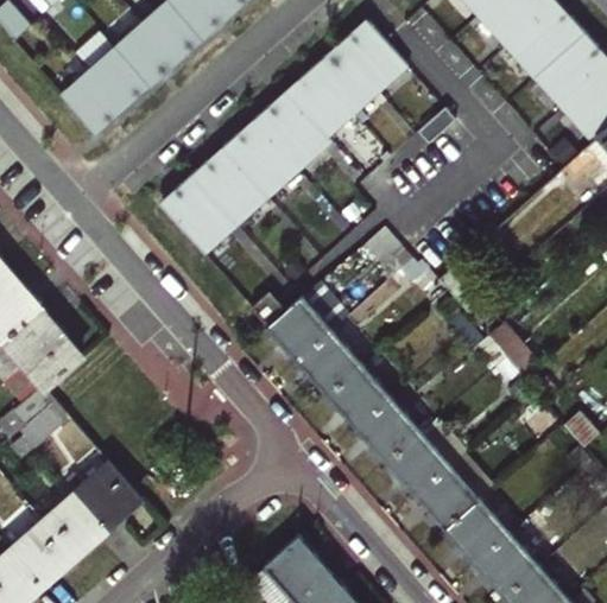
[(171,0),(63,96),(99,137),(252,0),(171,0)]
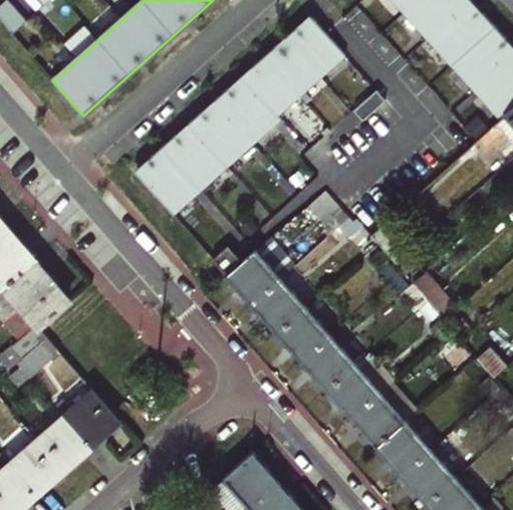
[(512,48),(468,0),(389,0),(498,119),(512,105),(512,48)]
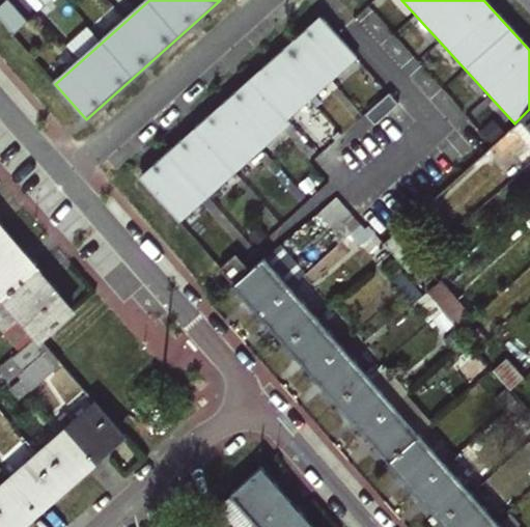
[(8,3),(0,10),(0,22),(15,38),(29,26),(8,3)]
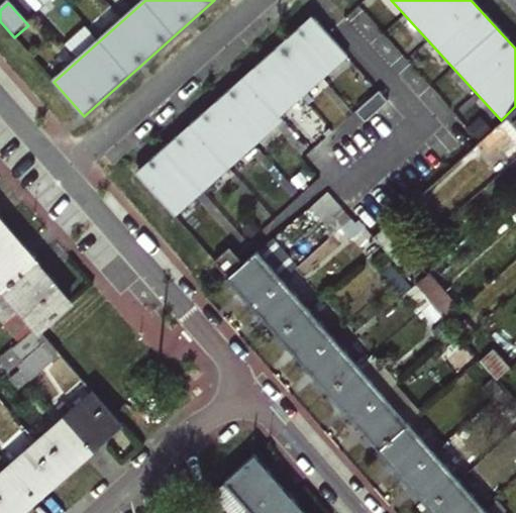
[(134,173),(174,217),(283,120),(280,117),(347,57),(311,16),(134,173)]
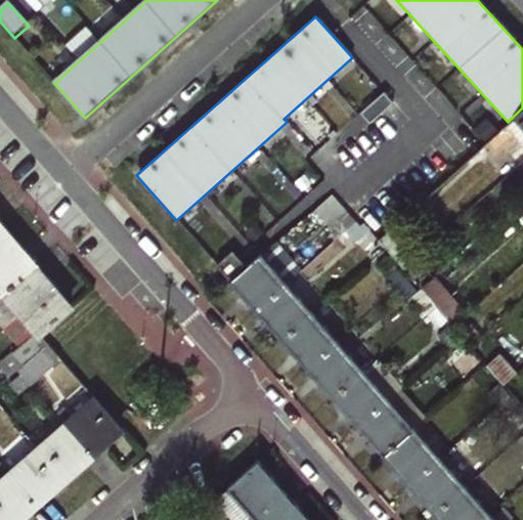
[(522,107),(508,122),(500,127),(522,153),(522,107)]
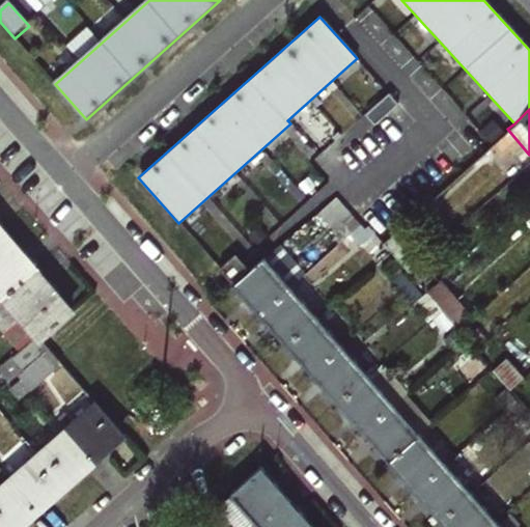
[(351,237),(361,226),(352,215),(340,225),(351,237)]
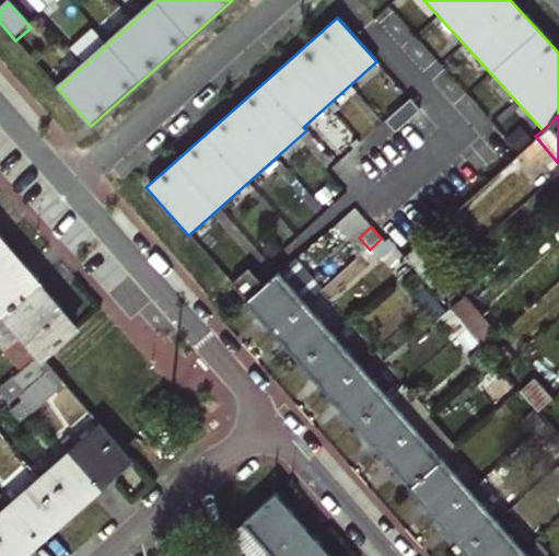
[(370,250),(381,262),(392,252),(381,239),(370,250)]
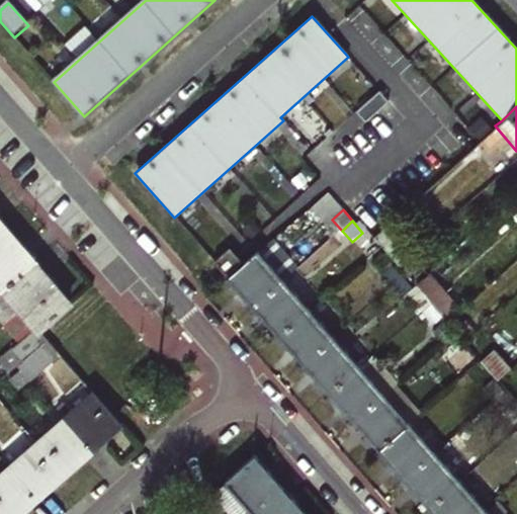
[(0,284),(5,290),(34,265),(0,224),(0,284)]
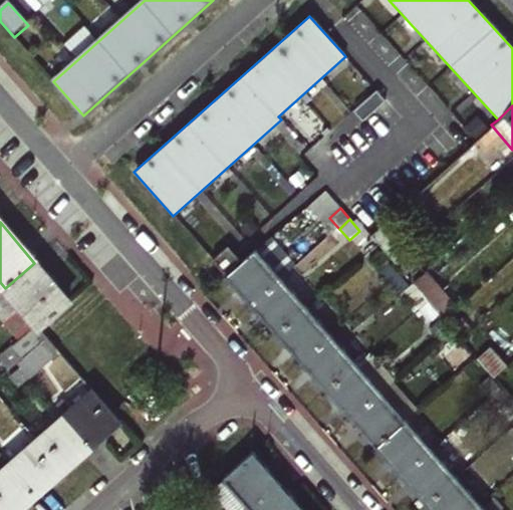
[(395,265),(407,255),(378,222),(366,233),(377,245),(395,265)]
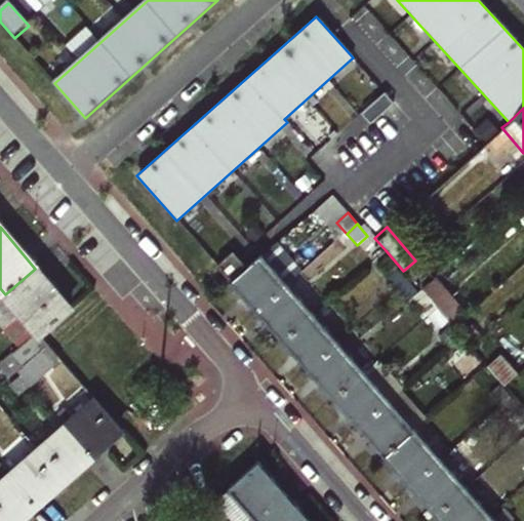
[(216,266),(231,282),(247,269),(233,253),(216,266)]
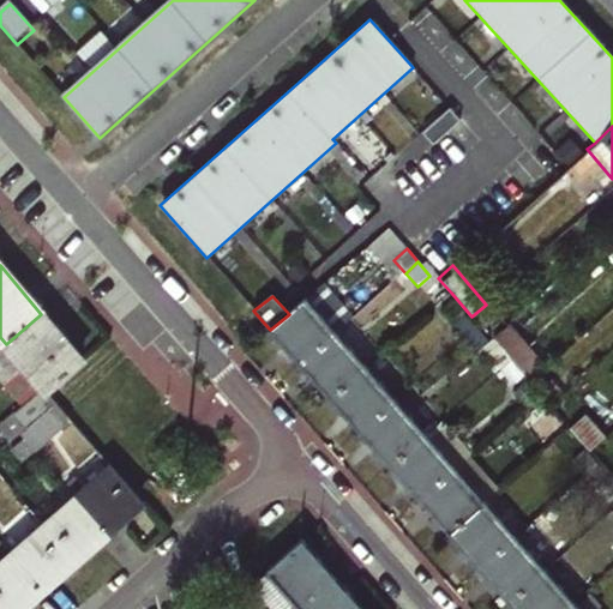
[(301,365),(336,335),(305,300),(289,314),(270,330),(301,365)]
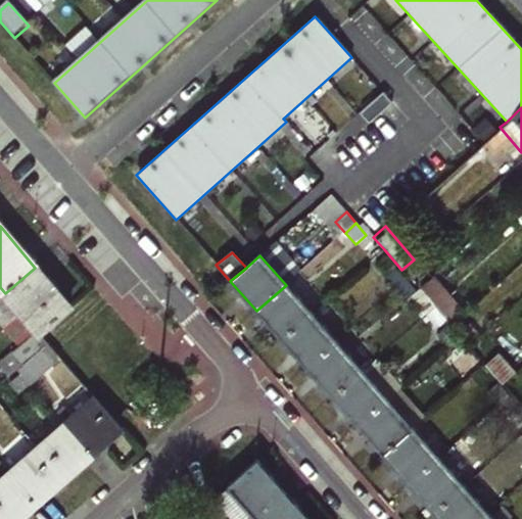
[(414,260),(401,270),(410,279),(419,289),(431,278),(434,276),(417,256),(414,260)]
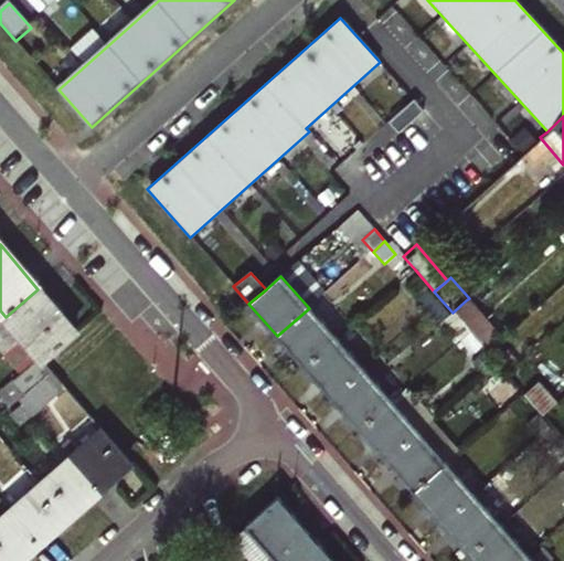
[(12,380),(23,393),(50,369),(44,362),(76,335),(38,289),(6,317),(0,321),(0,347),(21,372),(12,380)]
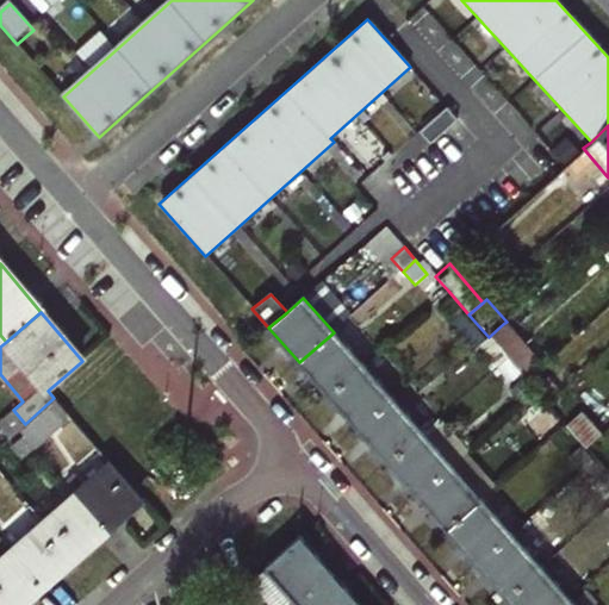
[(451,326),(461,340),(474,328),(464,316),(451,326)]
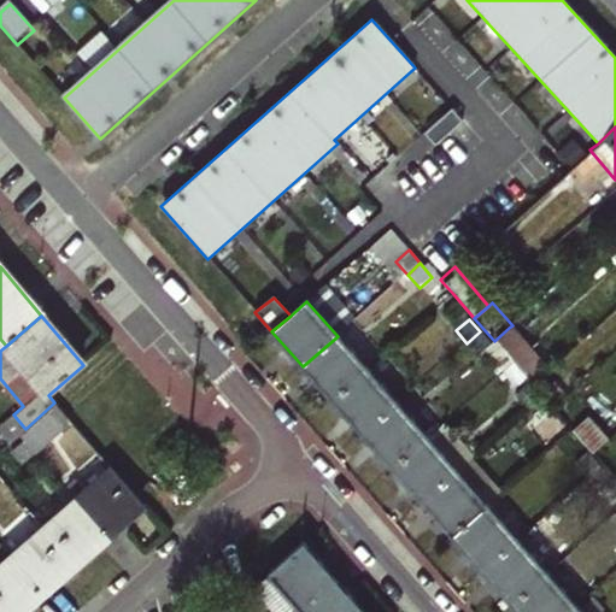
[(515,365),(531,352),(509,328),(494,341),(514,363),(515,365)]
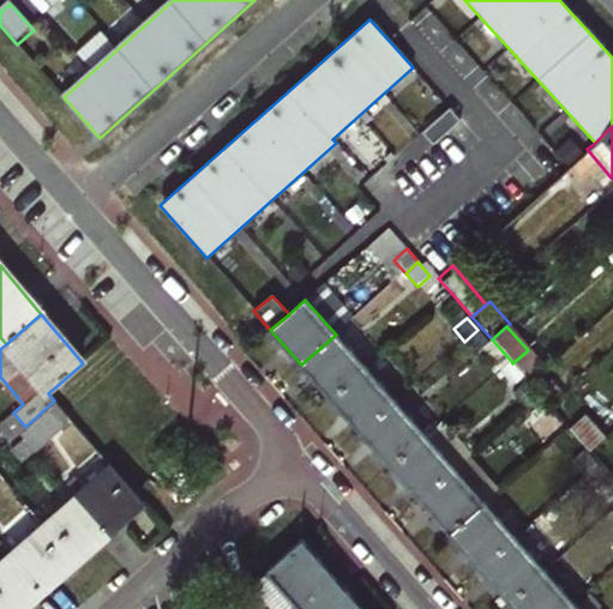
[(464,342),(476,355),(490,344),(478,330),(464,342)]
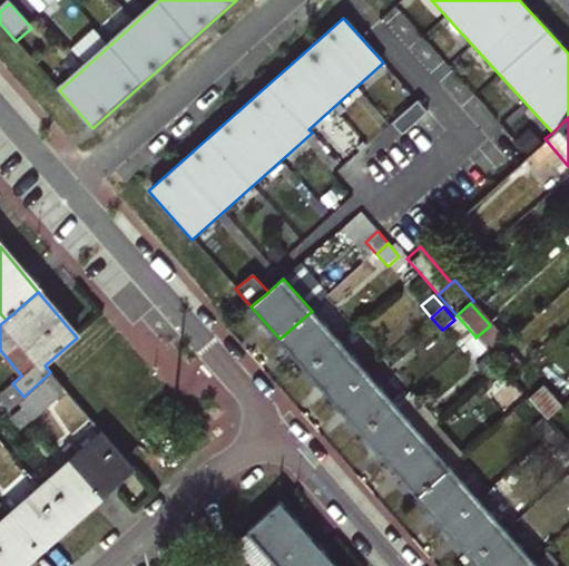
[(280,339),(307,371),(340,343),(312,311),(280,339)]
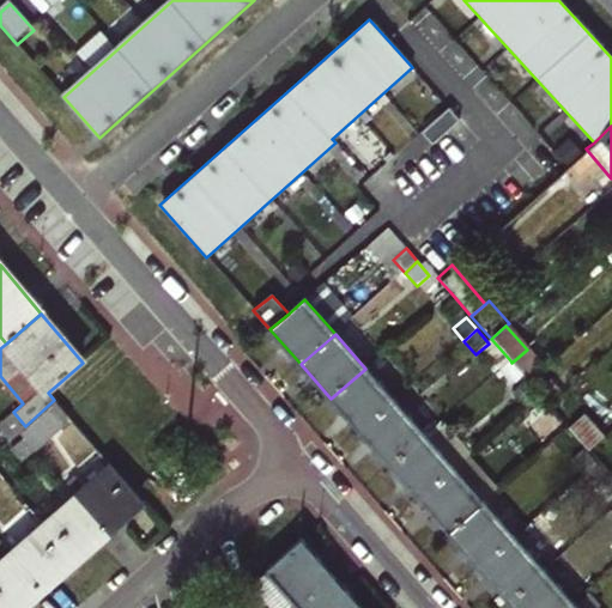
[(531,384),(545,371),(527,350),(511,363),(527,381),(531,384)]
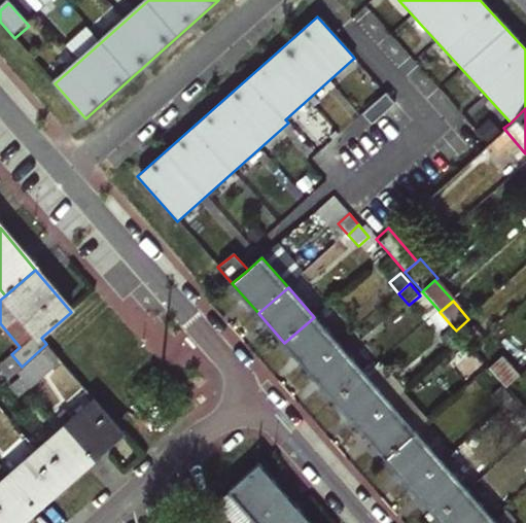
[(284,343),(309,371),(339,345),(314,317),(284,343)]
